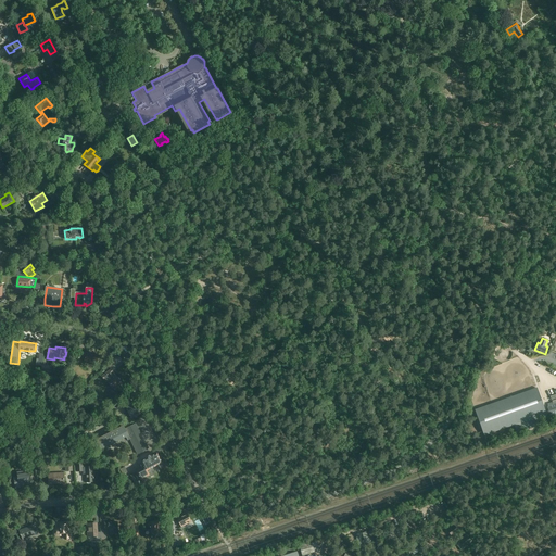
[(87,353),(85,352),(83,356),(86,357),(85,361),(96,365),(99,355),(96,353),(95,355),(87,353)]
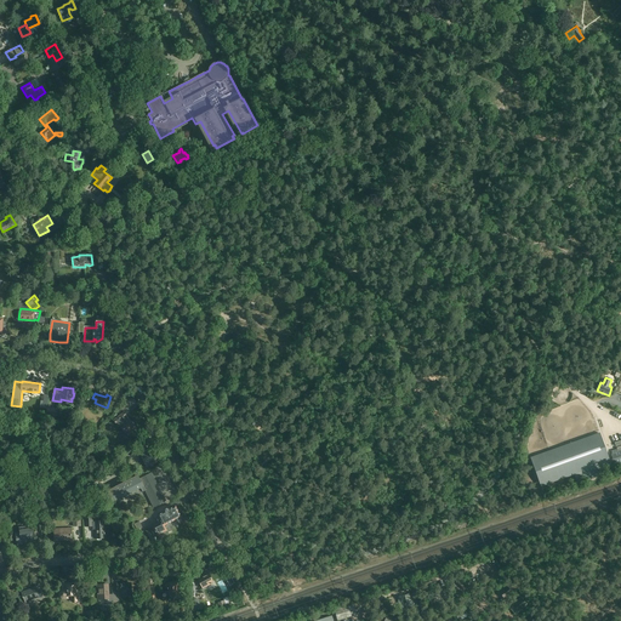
[(57,409),(47,408),(46,417),(47,417),(47,420),(52,420),(52,417),(55,419),(57,409)]
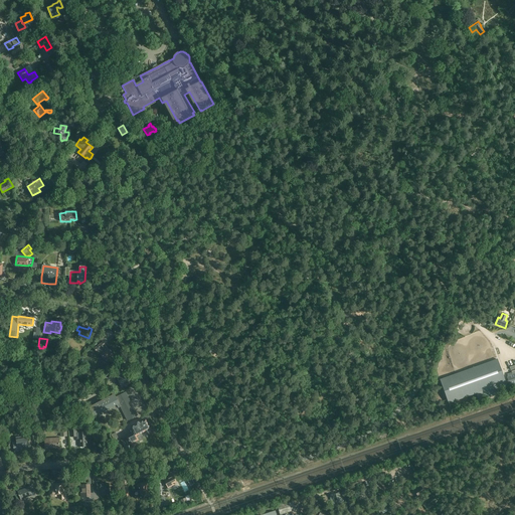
[(97,352),(99,354),(100,354),(106,362),(111,358),(110,357),(113,355),(107,348),(105,346),(106,345),(103,342),(94,348),(97,352)]
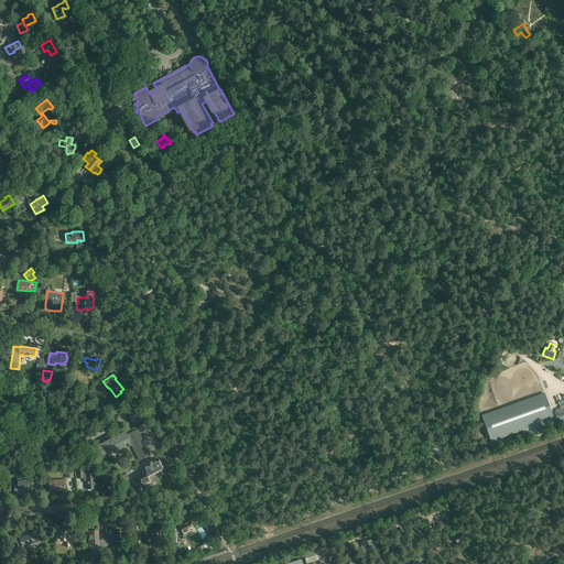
[(521,432),(523,436),(556,425),(544,393),(499,410),(483,416),(491,442),(521,432)]
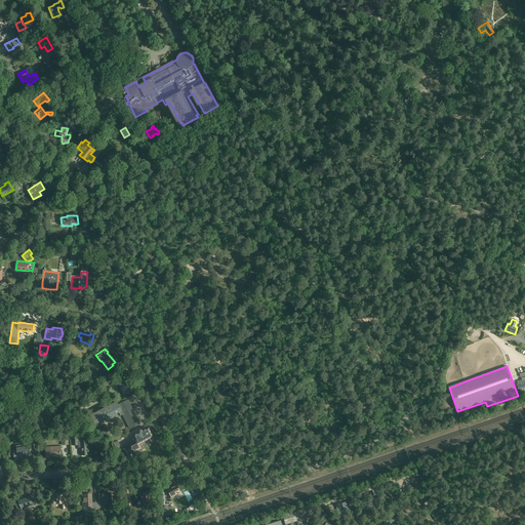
[(126,378),(118,382),(124,394),(132,391),(126,378)]
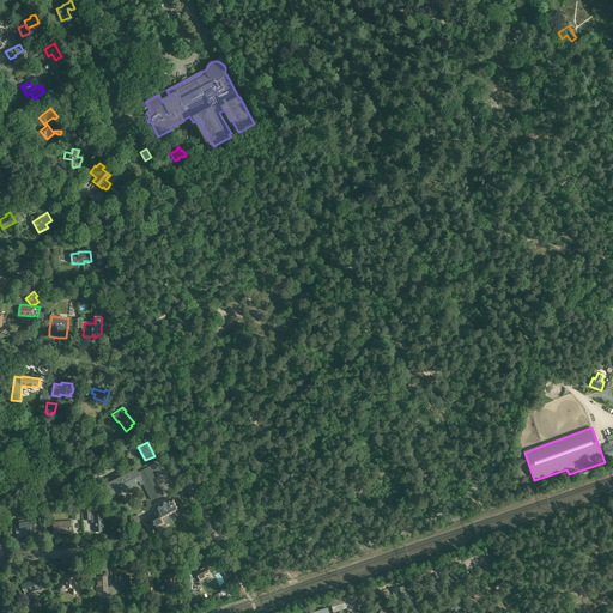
[(152,501),(163,495),(150,467),(138,473),(137,469),(135,471),(132,465),(127,467),(129,473),(107,485),(113,496),(141,480),(152,501)]
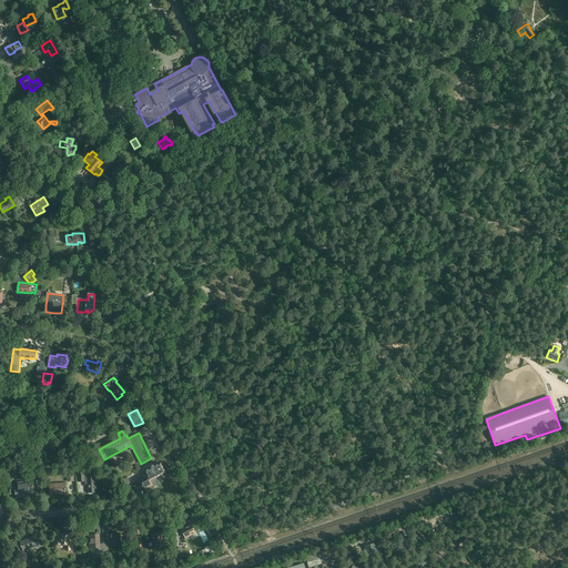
[(144,468),(148,477),(163,469),(160,462),(144,468)]
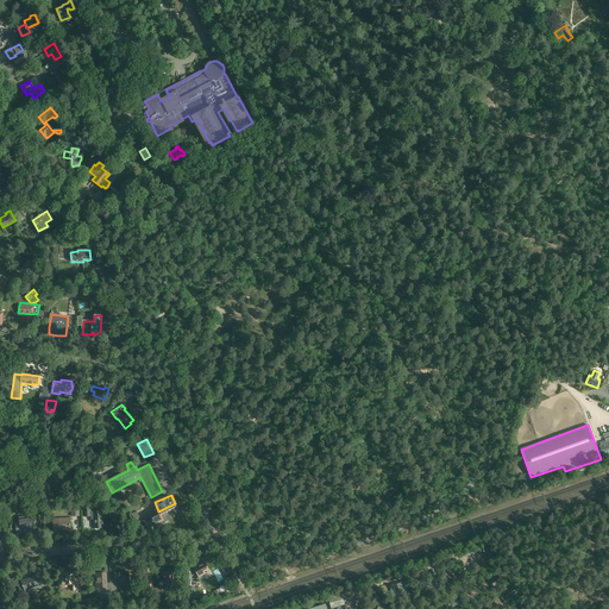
[(83,518),(90,516),(90,520),(94,520),(94,528),(104,528),(102,512),(92,512),(90,506),(83,506),(83,518)]
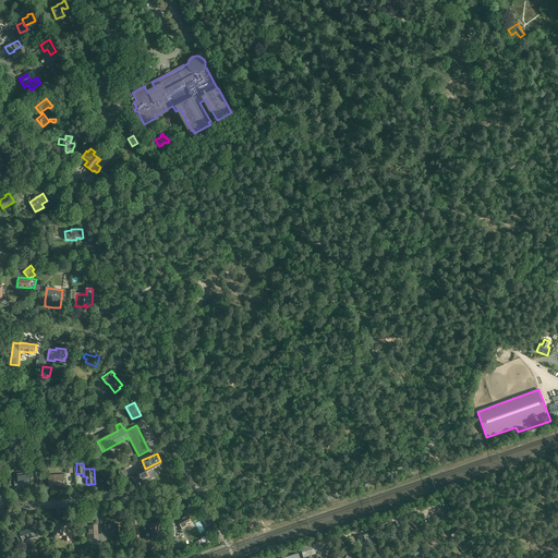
[(40,473),(39,465),(34,465),(35,468),(31,469),(32,475),(40,473)]
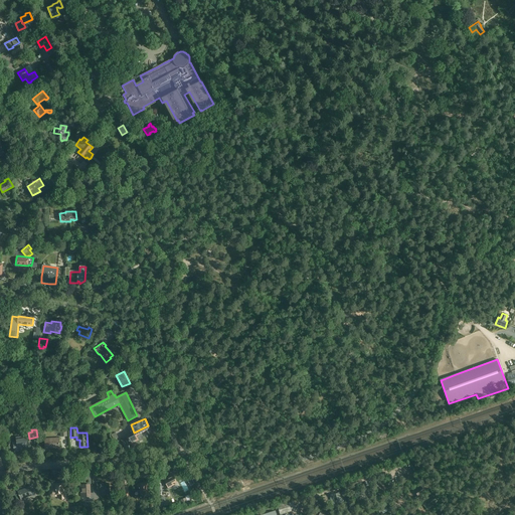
[(16,438),(17,442),(13,443),(15,452),(29,450),(28,440),(26,441),(25,437),(16,438)]
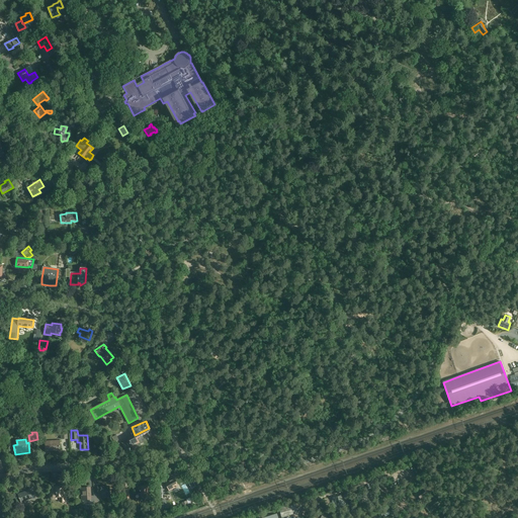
[(60,440),(50,441),(45,441),(45,450),(56,449),(56,450),(60,450),(60,440)]
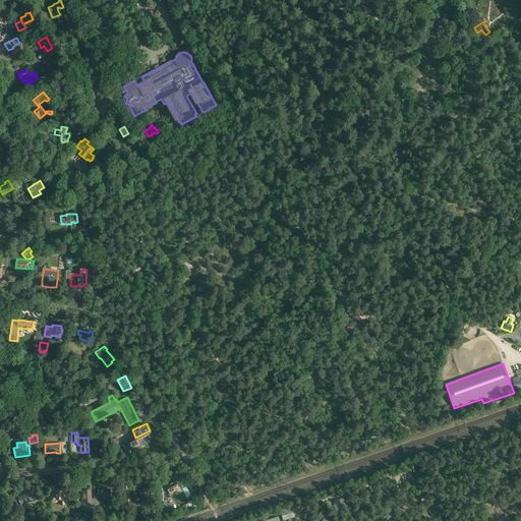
[(165,480),(164,481),(170,494),(173,493),(172,489),(178,486),(178,484),(179,484),(176,478),(175,479),(174,476),(170,478),(169,477),(165,479),(165,480)]
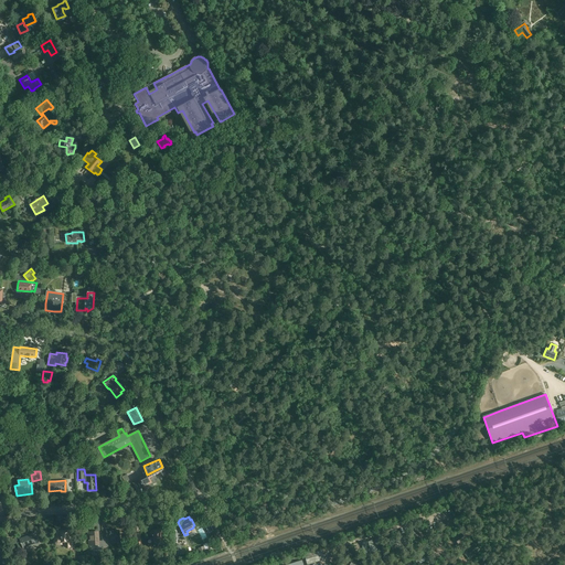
[(164,529),(159,529),(159,531),(150,531),(151,535),(152,535),(152,536),(153,536),(153,545),(153,546),(155,547),(156,547),(157,547),(158,546),(158,545),(158,544),(163,544),(163,539),(164,539),(164,529)]
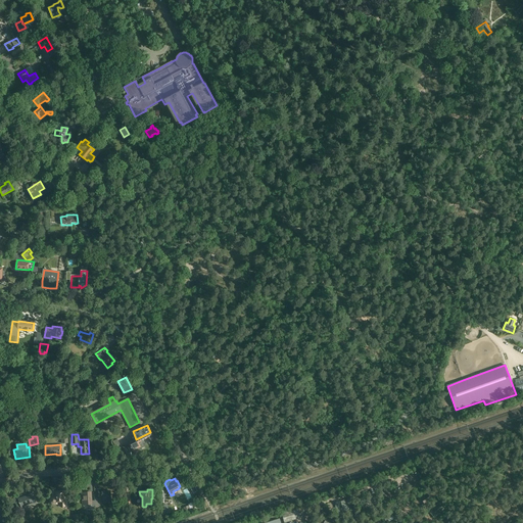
[(391,496),(385,490),(380,496),(387,502),(391,496)]
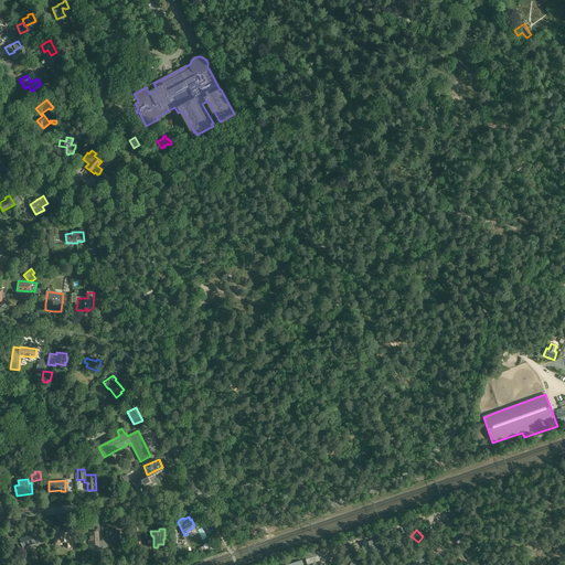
[(106,532),(107,537),(103,537),(103,541),(104,547),(108,547),(108,542),(119,541),(119,531),(106,532)]
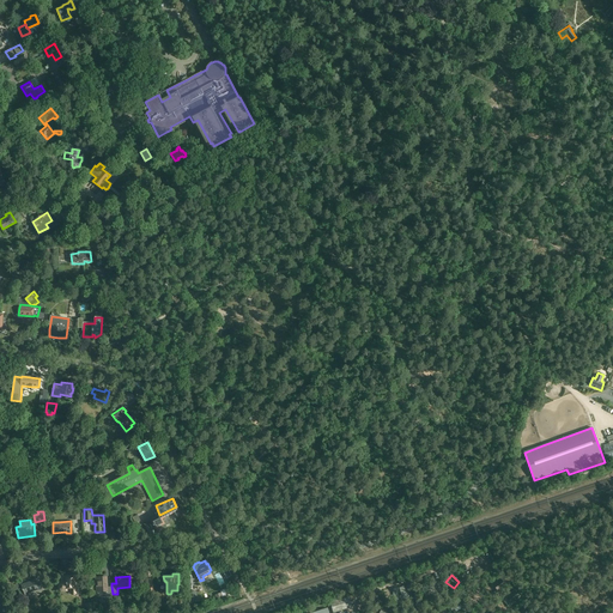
[(111,587),(107,587),(107,577),(96,577),(97,586),(96,586),(97,593),(104,592),(105,598),(113,598),(111,594),(113,594),(111,587)]
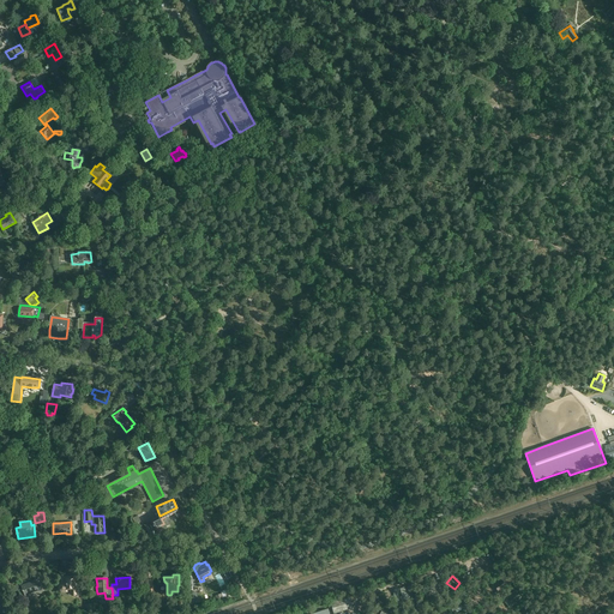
[(65,579),(65,584),(62,584),(60,585),(60,589),(61,591),(66,591),(66,589),(72,589),(72,596),(76,596),(76,579),(65,579)]
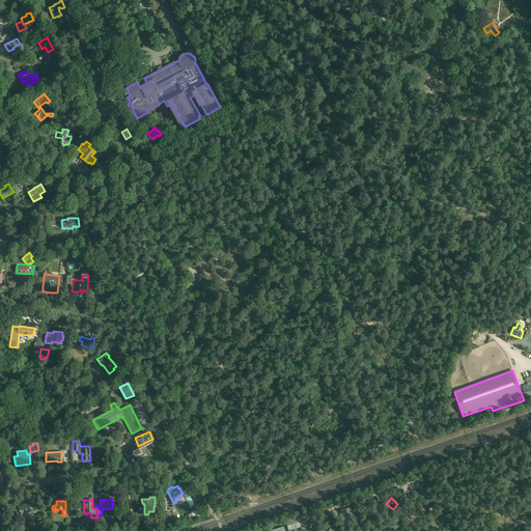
[(435,501),(427,506),(431,512),(439,507),(435,501)]
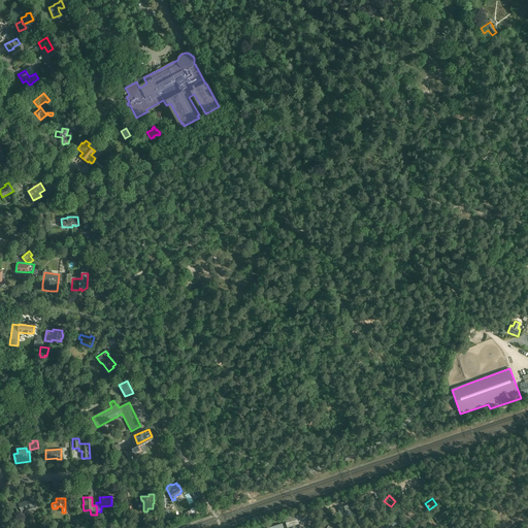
[(34,502),(31,503),(30,500),(19,504),(21,512),(29,509),(33,508),(33,509),(36,508),(34,502)]
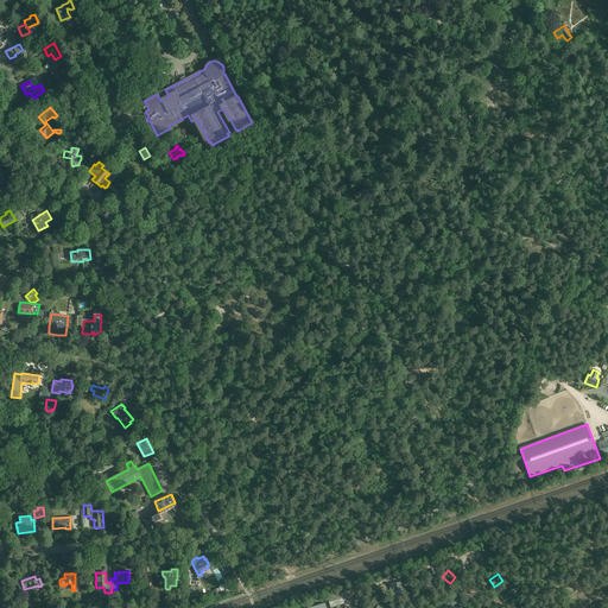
[(435,577),(423,581),(424,588),(425,589),(437,586),(435,577)]
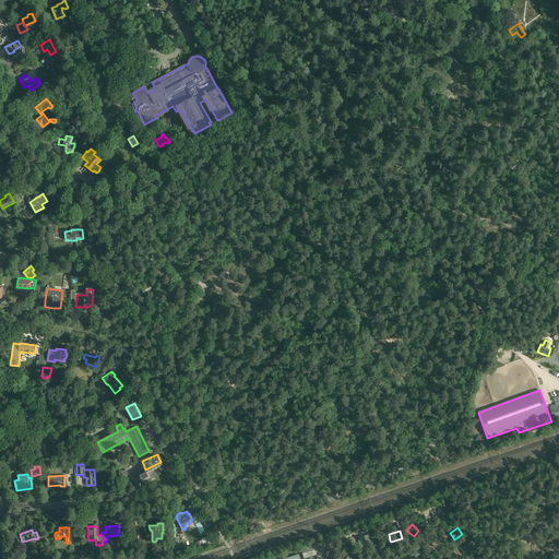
[(470,537),(462,545),(467,550),(475,544),(470,537)]
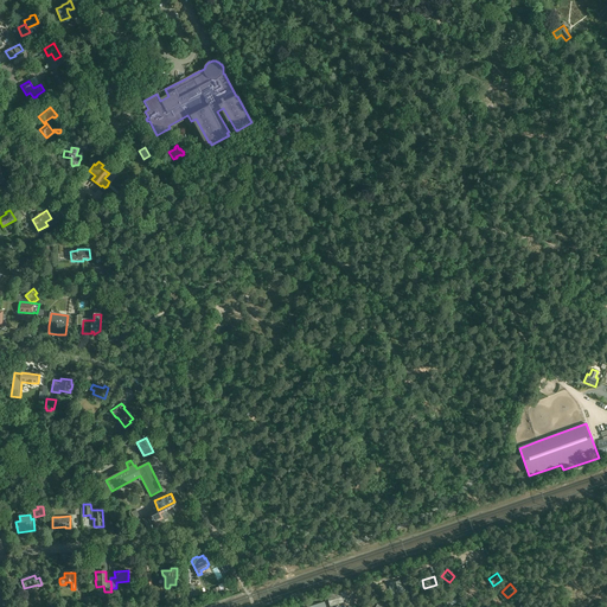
[(346,590),(327,596),(330,606),(349,601),(346,590)]
